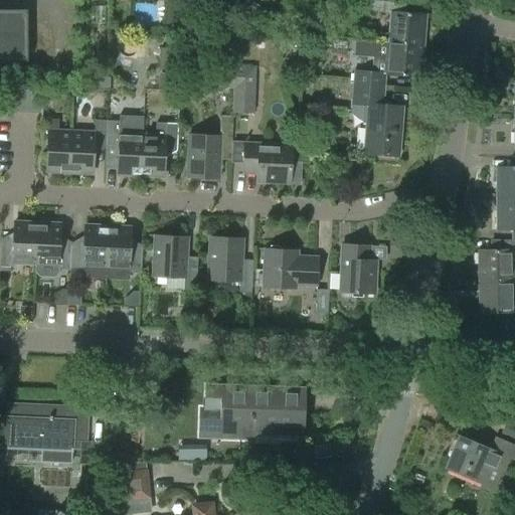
[(0,9),(0,60),(27,60),(27,9),(0,9)]
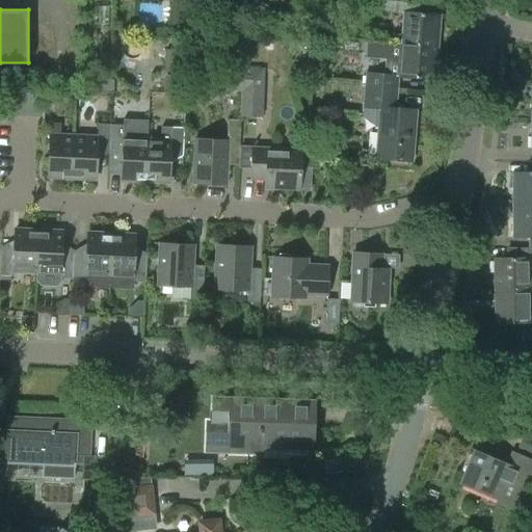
[(402,11),(400,43),(436,46),(439,16),(402,11)]
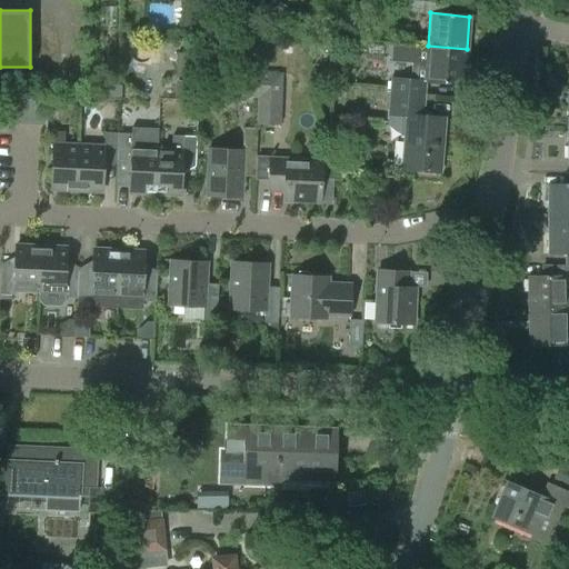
[(400,45),(416,46),(416,37),(401,36),(400,45)]
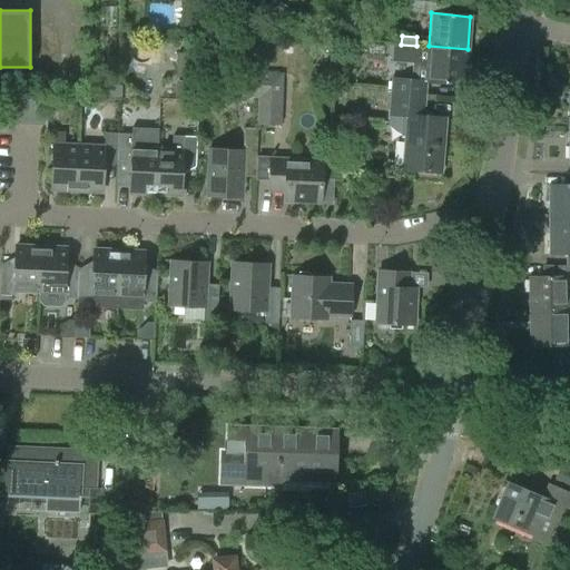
[(391,79),(391,91),(423,94),(424,82),(464,85),(468,49),(429,46),(429,47),(393,45),(392,61),(414,64),(413,80),(391,79)]
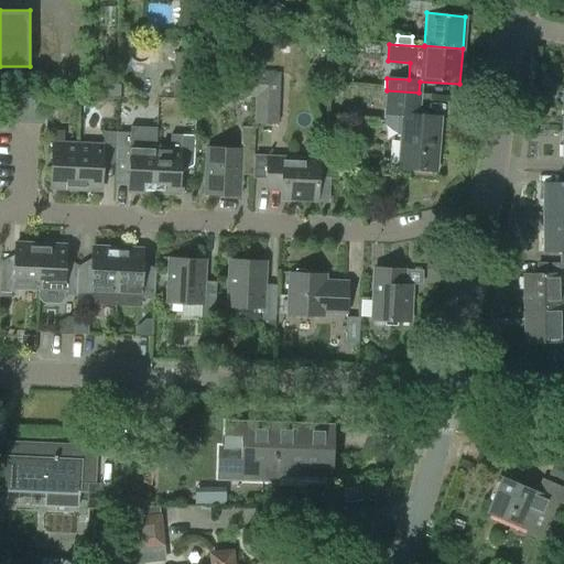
[(188,53),(174,53),(174,76),(188,77),(188,53)]
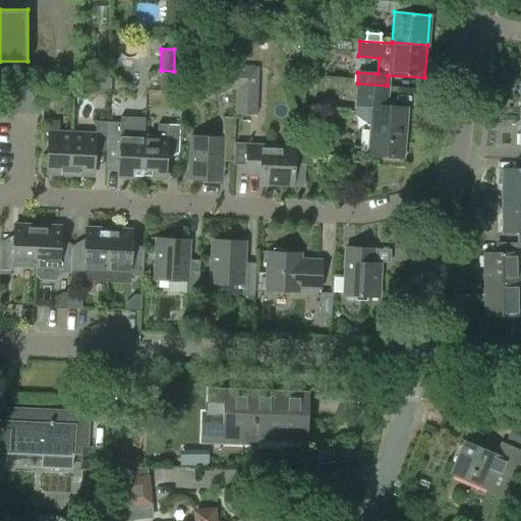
[(264,91),(252,90),(253,70),(223,70),(222,91),(235,91),(234,114),(256,115),(256,100),(264,101),(264,91)]
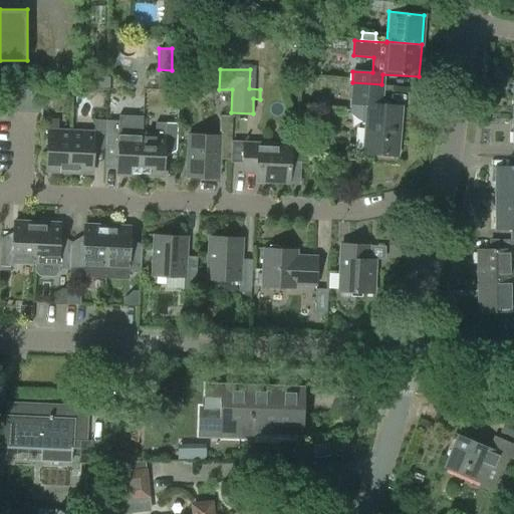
[(159,73),(159,86),(172,86),(172,73),(159,73)]
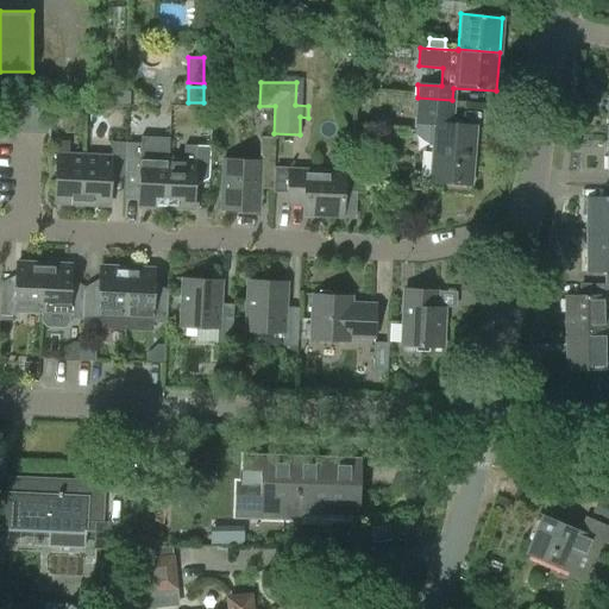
[(343,106),(363,108),(364,95),(343,94),(343,106)]
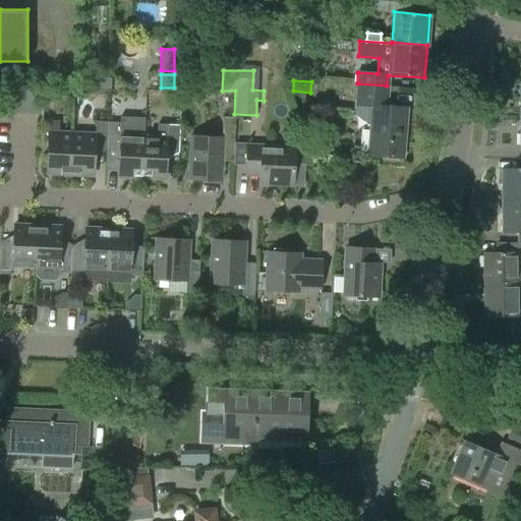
[(387,85),(357,83),(355,106),(371,108),(367,156),(402,159),(406,109),(386,107),(387,85)]
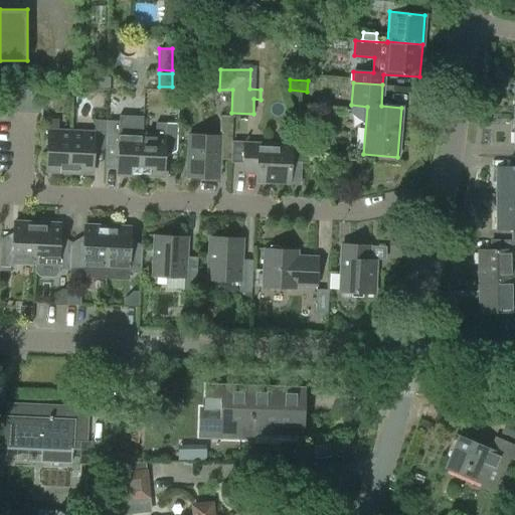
[(310,109),(309,109),(307,109),(306,109),(305,110),(303,111),(302,112),(302,113),(301,115),(301,116),(301,118),(301,119),(302,120),(302,122),(303,123),(305,124),(306,124),(307,125),(309,125),(310,125),(312,124),(313,124),(314,123),(315,122),(316,120),(317,119),(317,118),(317,116),(317,115),(316,113),(315,112),(314,111),(313,110),(312,109),(310,109)]
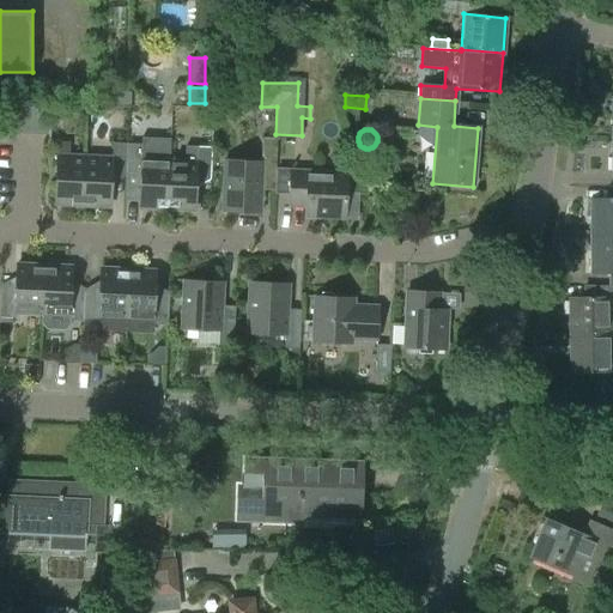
[(222,212),(258,213),(260,174),(274,175),(275,139),(261,138),(260,162),(224,161),(222,212)]
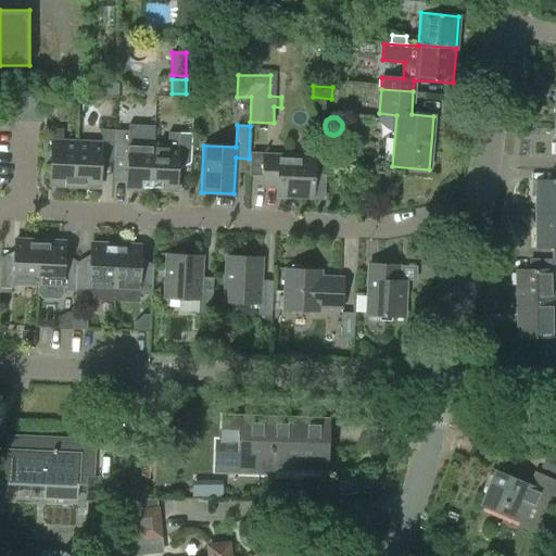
[(48,185),(74,186),(76,143),(61,142),(62,129),(51,129),(48,185)]
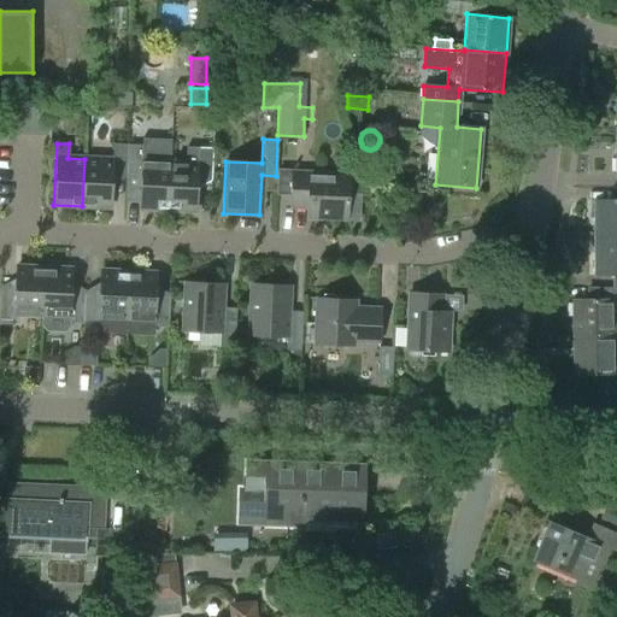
[(111,174),(125,174),(127,145),(112,145),(111,160),(84,159),(82,206),(110,207),(111,174)]
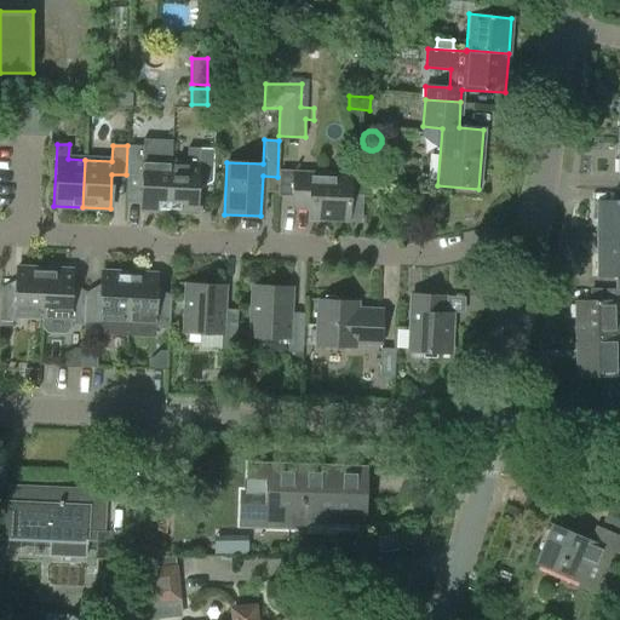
[(139,210),(167,211),(170,164),(154,162),(155,149),(143,149),(143,147),(127,145),(126,174),(141,176),(139,210)]
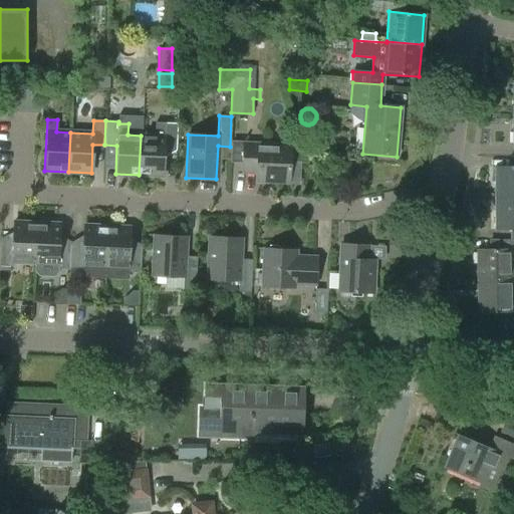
[(141,136),(139,175),(162,176),(164,148),(175,148),(177,123),(165,123),(164,137),(141,136)]
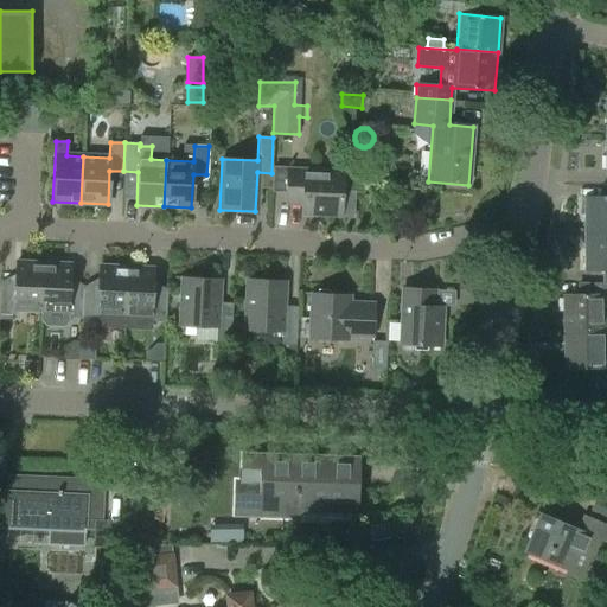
[(301,204),(301,213),(350,216),(351,195),(342,195),(342,173),(286,171),(285,203),(301,204)]
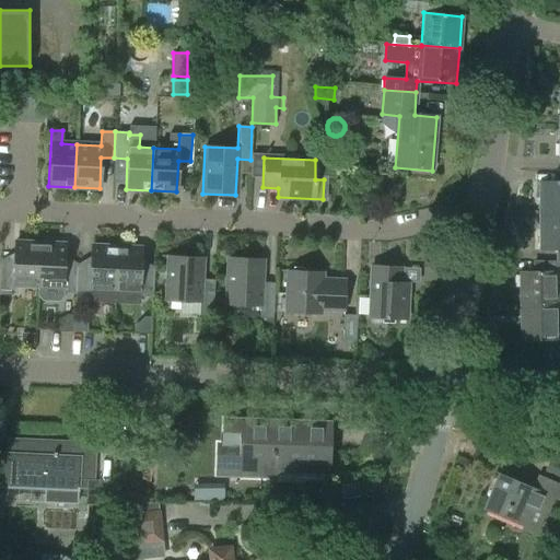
[(538,217),(559,216),(559,182),(538,183),(538,217)]
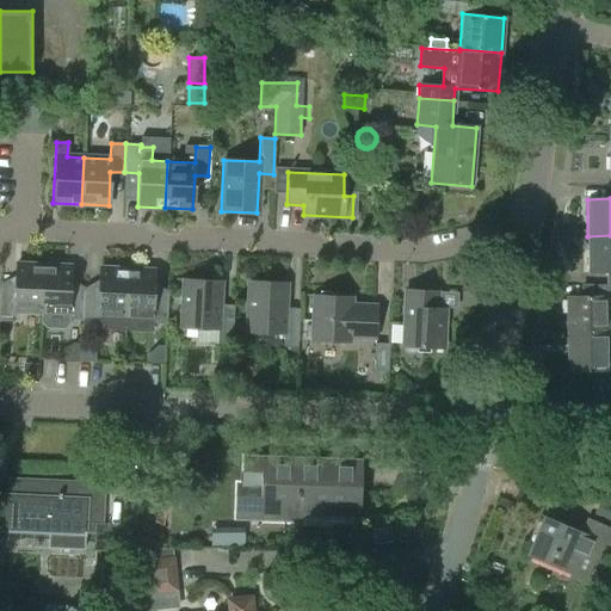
[(610,235),(587,236),(587,273),(606,273),(606,285),(610,284),(610,235)]
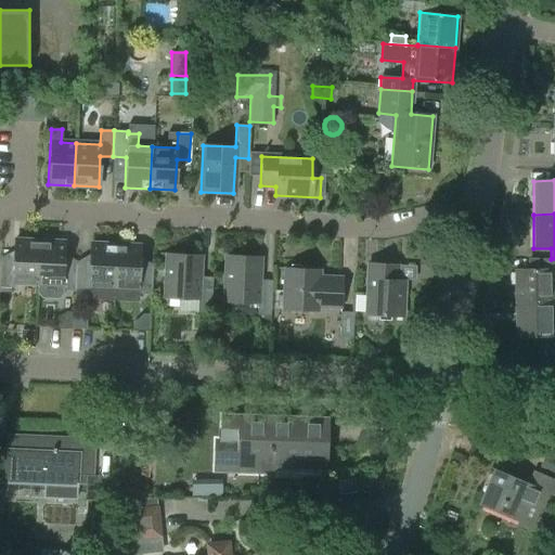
[(12,283),(36,284),(38,242),(14,241),(13,262),(0,261),(0,287),(12,288),(12,283)]
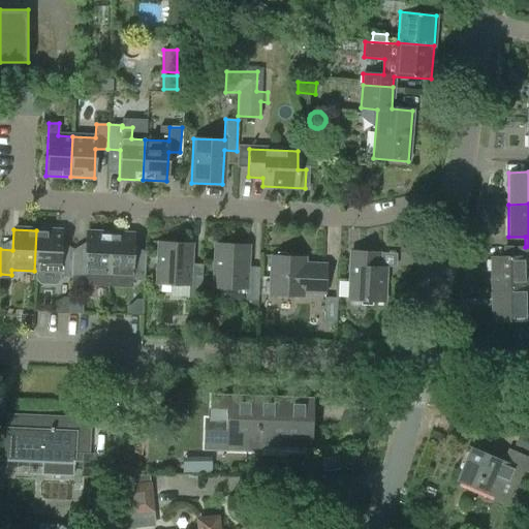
[(60,277),(71,277),(72,252),(61,252),(61,231),(36,230),(34,271),(35,271),(35,277),(40,282),(55,283),(60,278),(60,277)]
